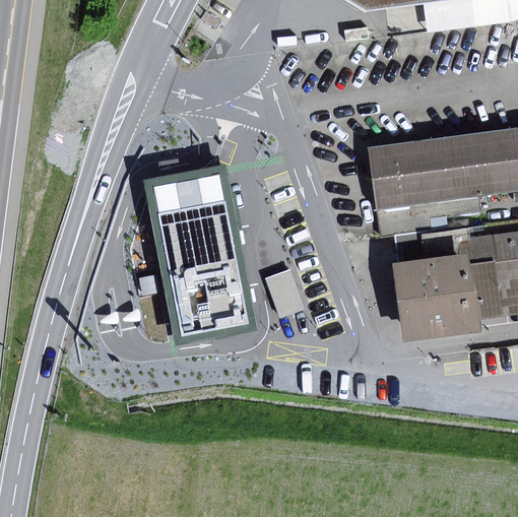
[(349,0),(364,9),(421,0),(349,0)]
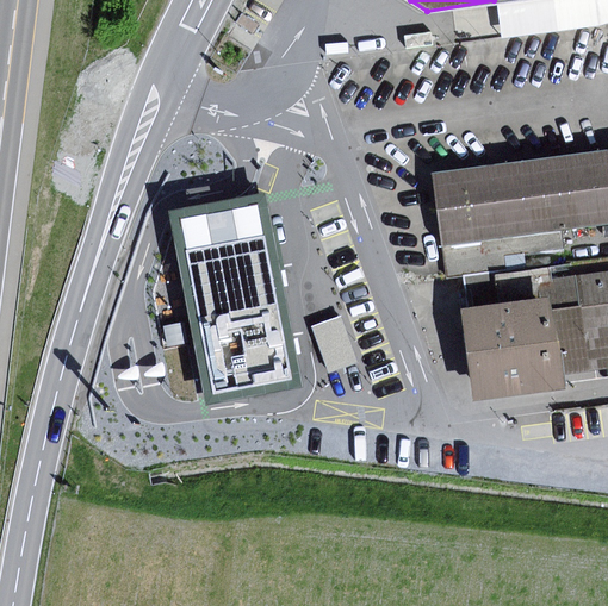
[(494,0),(498,35),(607,19),(607,0),(494,0)]
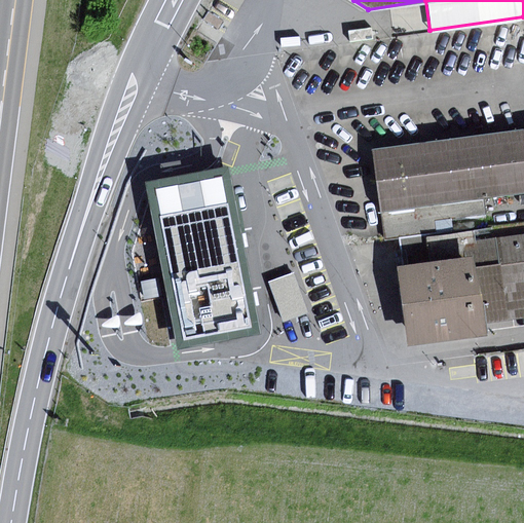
[(523,128),(371,149),(383,238),(486,225),(482,194),(523,188),(523,128)]
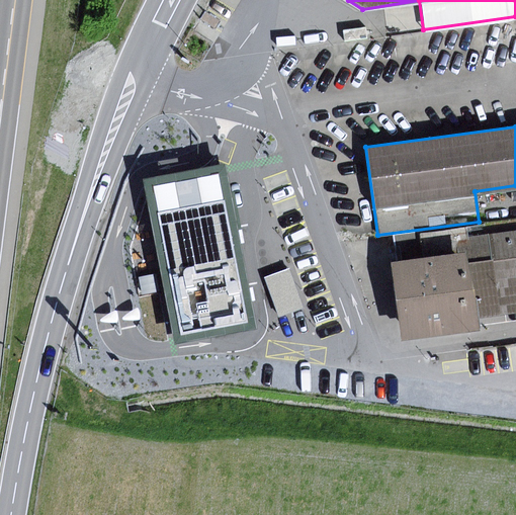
[(256,328),(226,163),(143,178),(174,343),(256,328)]
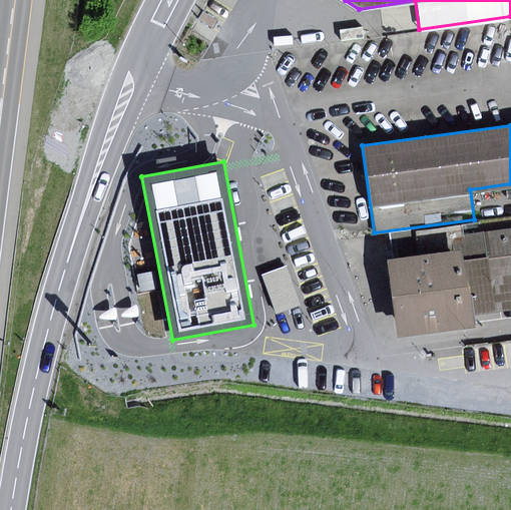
[(462,224),(386,234),(399,335),(473,325),(471,312),(510,307),(510,226),(463,232),(462,224)]
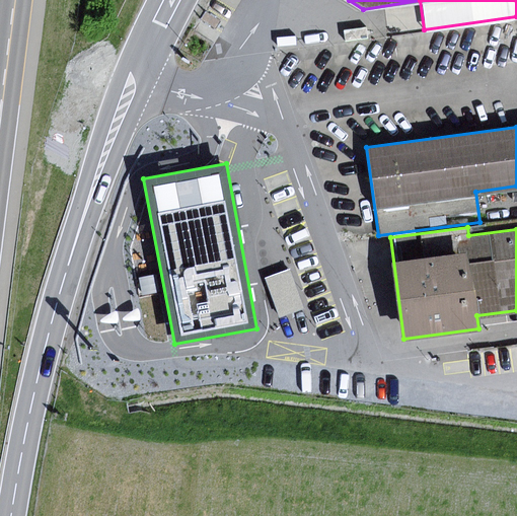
[(289,266),(264,276),(278,316),(304,306),(289,266)]
